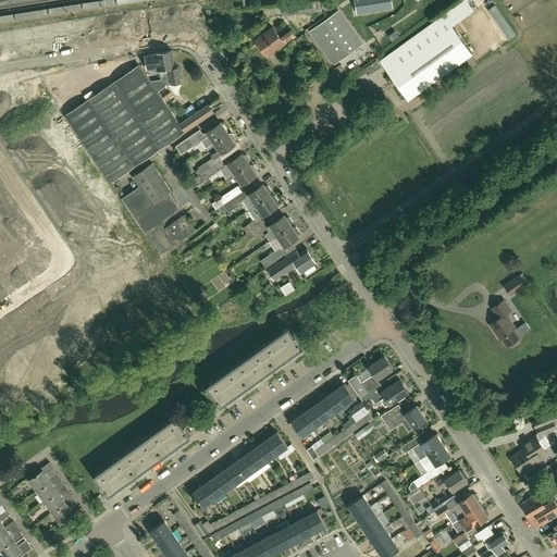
[(472,54),(452,26),(473,10),(466,0),(465,0),(381,61),(408,100),(472,54)]
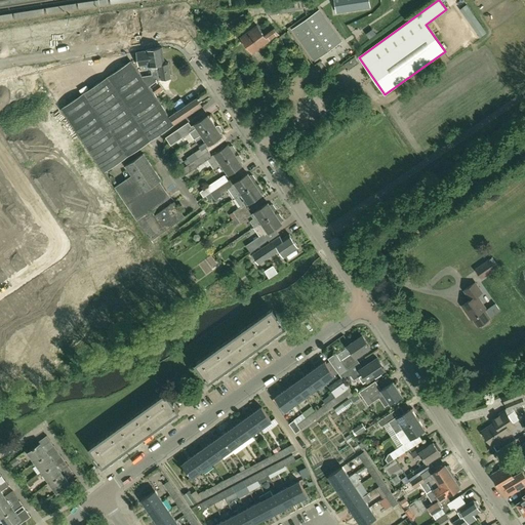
[(486,33),(467,4),(460,8),(481,37),(486,33)]
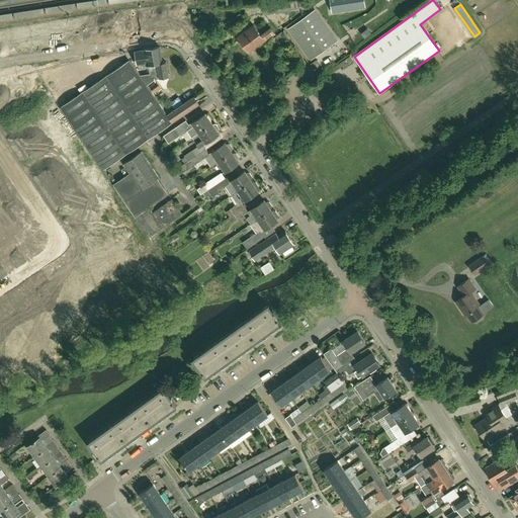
[(336,40),(315,11),(289,29),(311,59),(336,40)]
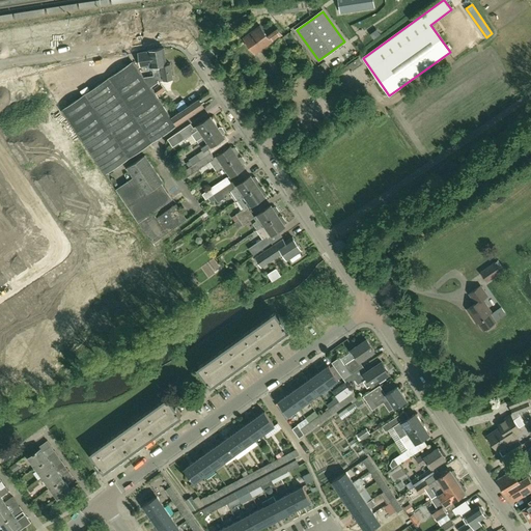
[(252,20),(248,12),(226,26),(230,33),(252,20)]
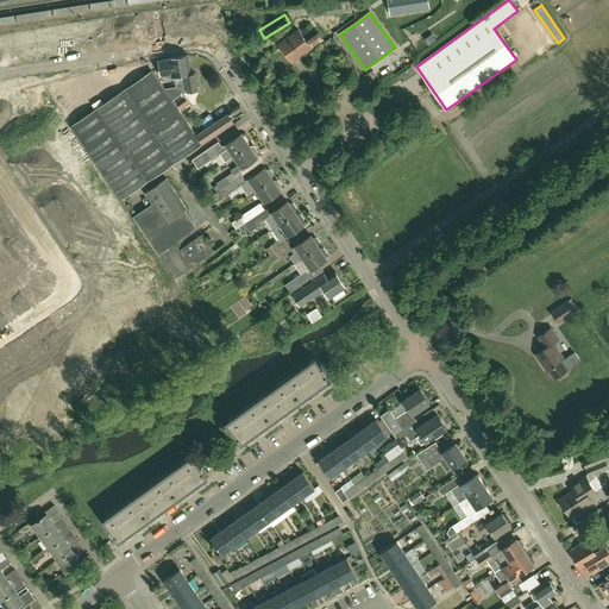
[(234,32),(238,31),(243,27),(236,17),(227,22),(234,32)]
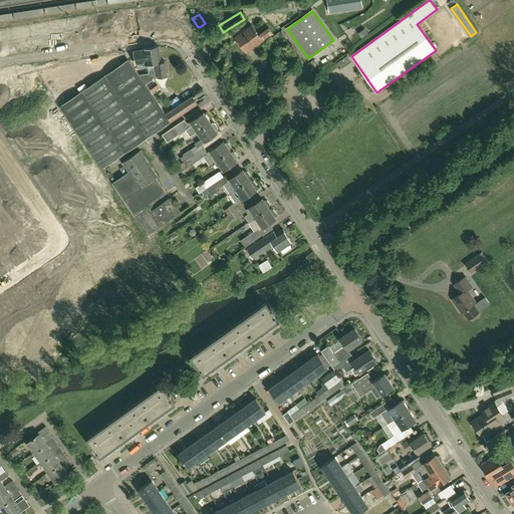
[(221,32),(216,24),(212,26),(217,34),(221,32)]
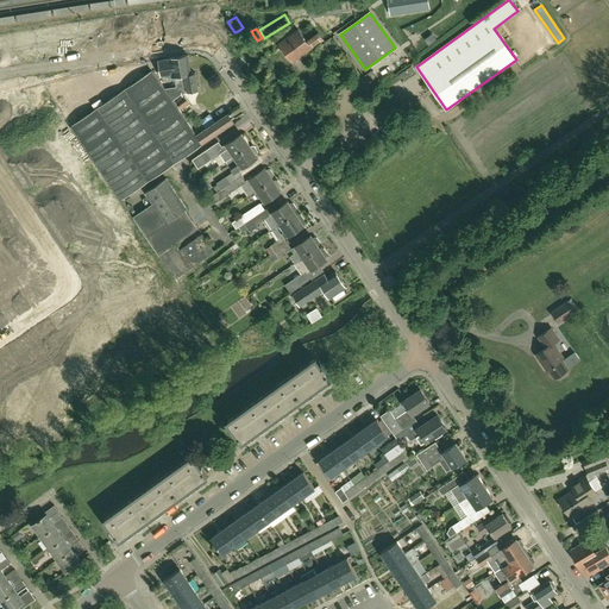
[(293,62),(320,43),(315,36),(307,41),(299,29),(280,43),(293,62)]
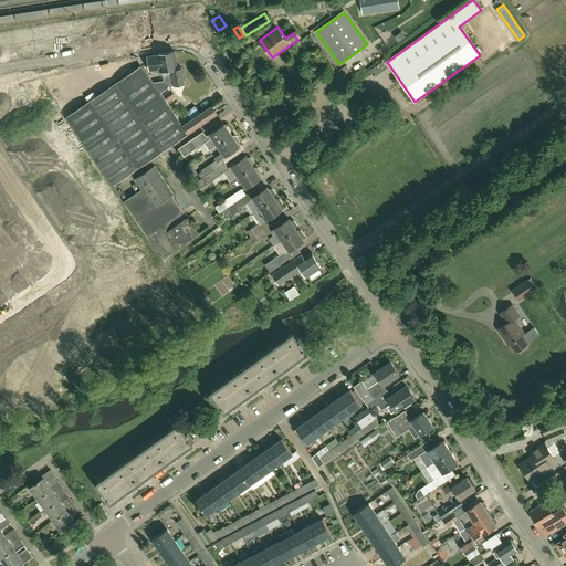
[(185,83),(181,67),(178,69),(175,51),(165,52),(170,86),(185,83)]
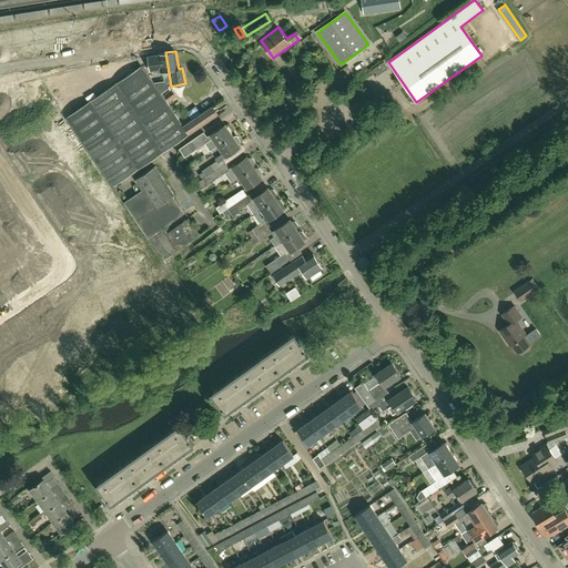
[(171,87),(165,52),(159,53),(159,54),(148,57),(151,71),(161,69),(162,71),(162,74),(163,74),(164,81),(154,82),(162,93),(171,87)]
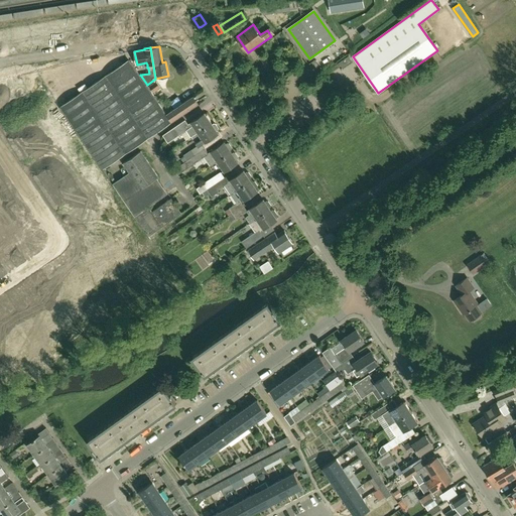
[(349,57),(340,63),(343,67),(351,61),(349,57)]
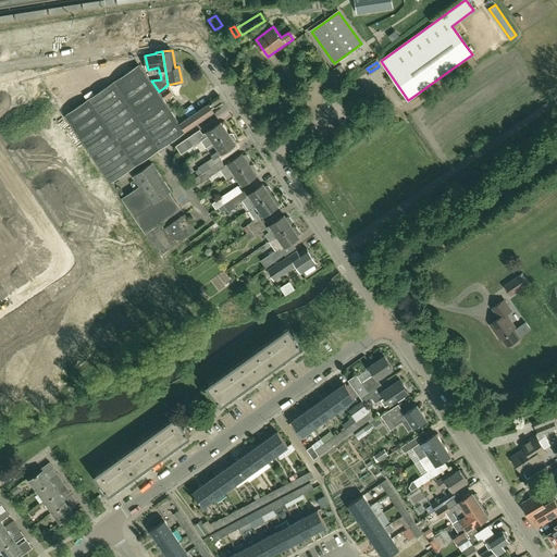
[(185,131),(180,123),(159,91),(151,81),(140,64),(65,115),(110,182),(185,131)]
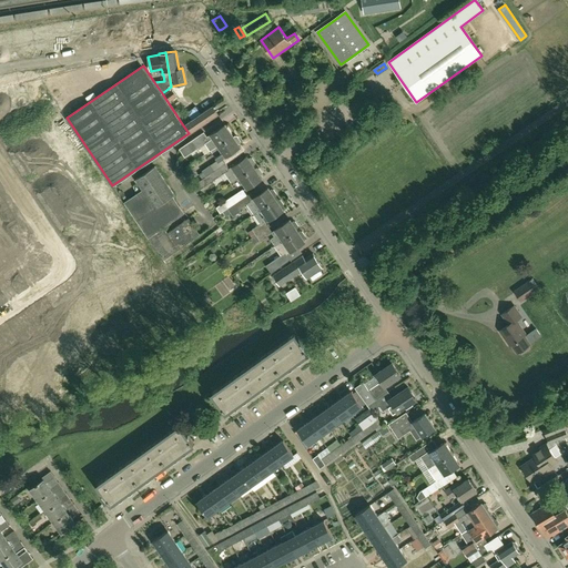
[(169,101),(176,95),(173,90),(172,90),(164,95),(169,101)]
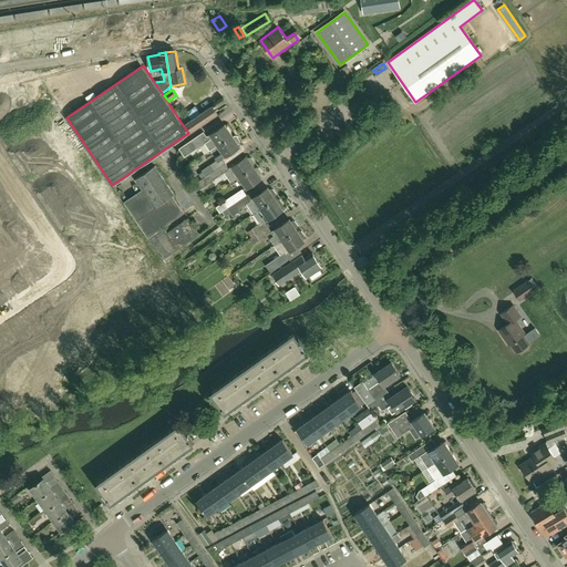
[(183,125),(188,133),(188,134),(217,114),(212,105),(200,113),(191,120),(183,125)]
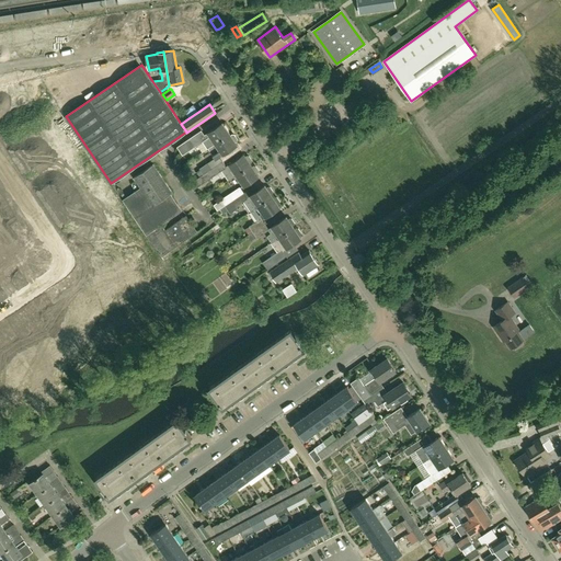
[(198,112),(193,104),(184,111),(189,118),(198,112)]
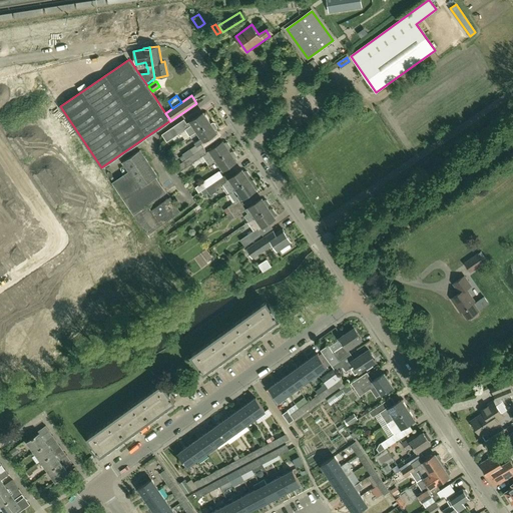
[(189,135),(210,122),(203,112),(187,123),(184,119),(162,134),(167,141),(185,129),(189,135)]
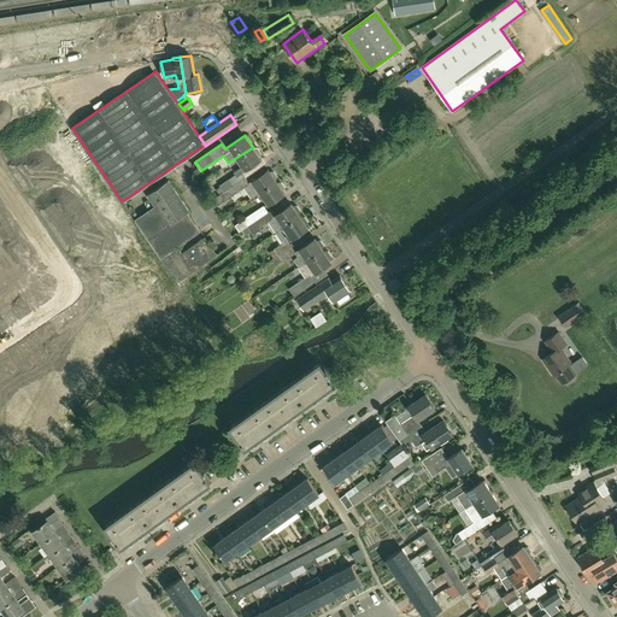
[(260,159),(259,156),(260,154),(260,152),(258,147),(256,147),(254,148),(253,147),(228,163),(236,174),(219,186),(224,192),(245,177),(241,172),(260,159)]
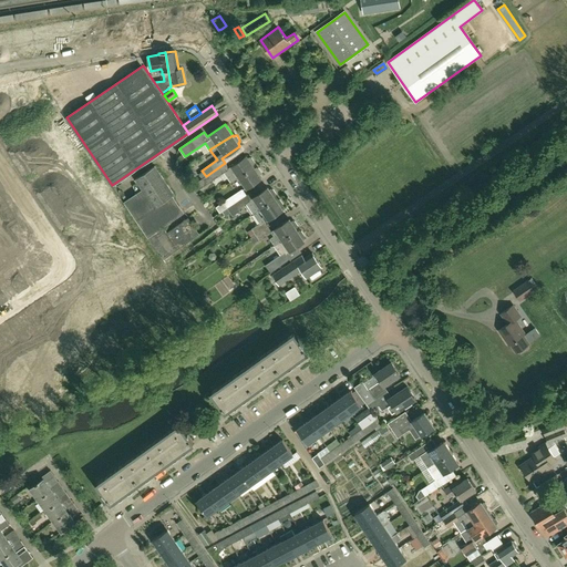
[(228,168),(225,163),(206,176),(192,186),(196,192),(224,172),(232,182),(239,176),(254,166),(253,165),(254,164),(255,162),(251,157),(249,157),(248,158),(246,155),(228,168)]
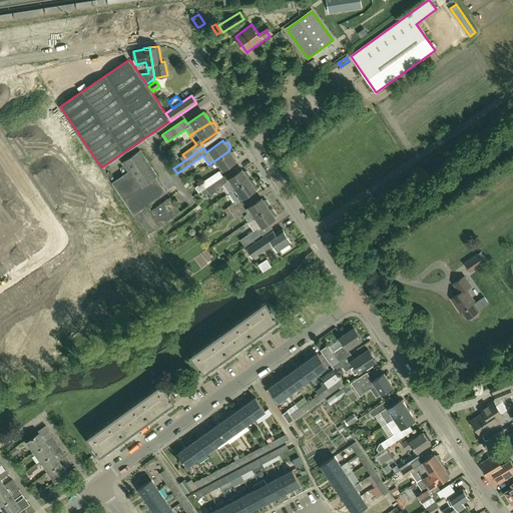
[(122,161),(128,170),(112,182),(123,198),(134,213),(166,191),(156,176),(157,175),(140,149),(122,161)]
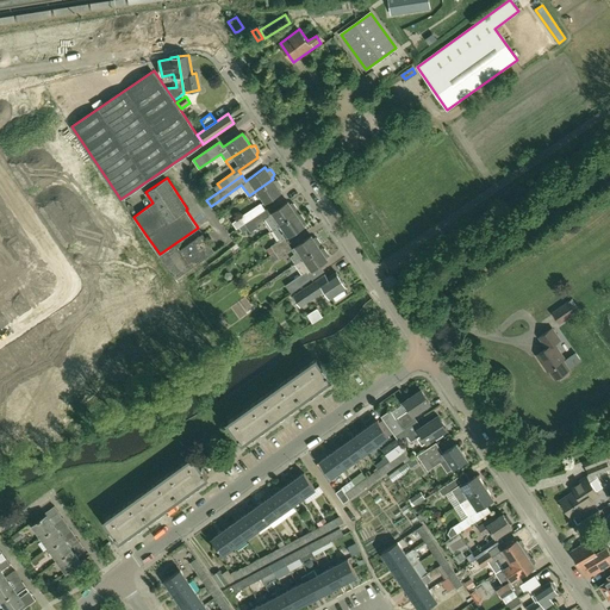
[(281,191),(279,188),(281,187),(281,185),(278,180),(277,180),(274,181),(273,179),(257,190),(266,201),(281,191)]
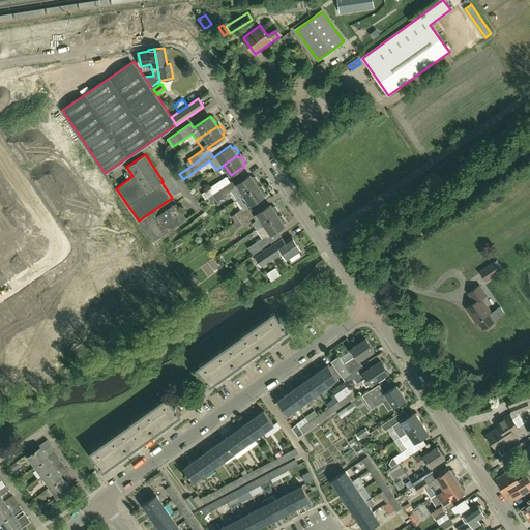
[(236,200),(258,185),(257,183),(258,182),(258,181),(256,177),(254,176),(252,177),(251,175),(233,186),(230,182),(212,194),(207,197),(208,198),(210,202),(215,199),(217,202),(225,197),(223,195),(230,190),(236,200)]
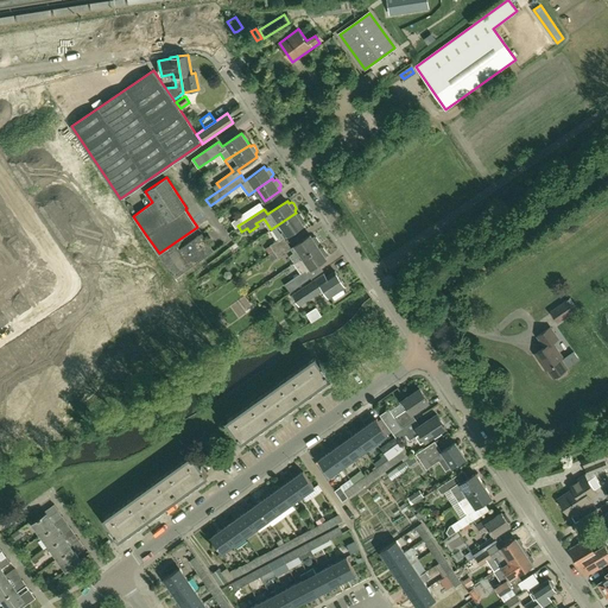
[(239,215),(244,222),(264,209),(259,202),(239,215)]
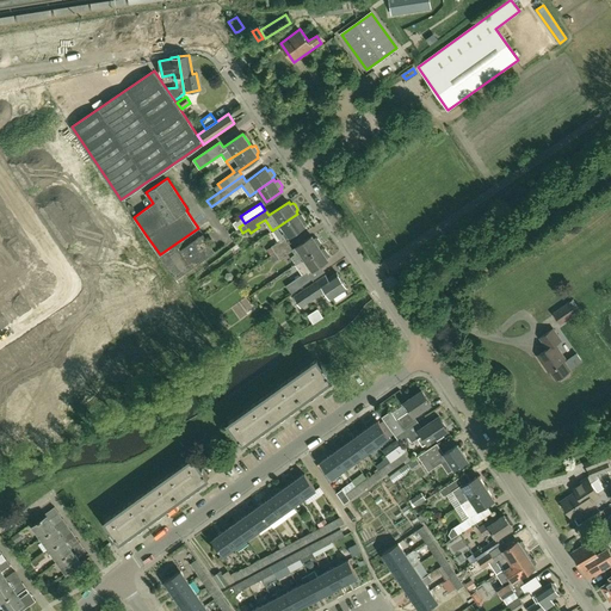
[(304,226),(303,223),(304,222),(306,220),(302,215),(300,215),(298,216),(297,214),(272,230),(279,241),(266,250),(270,255),(289,244),(285,239),(289,235),(290,236),(304,226)]
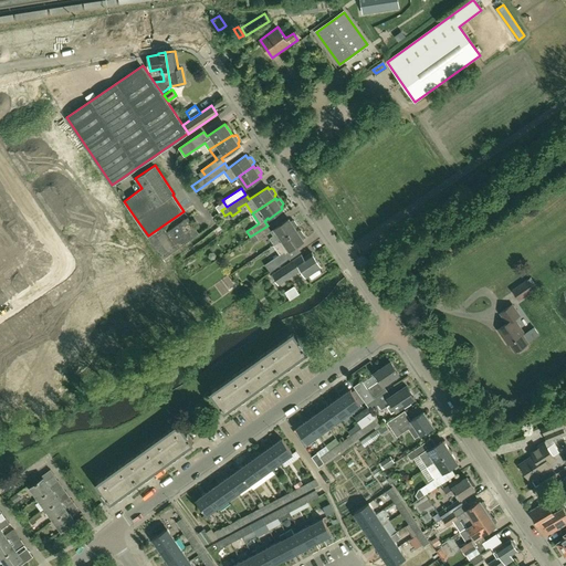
[(163,227),(148,237),(164,258),(199,233),(188,217),(166,232),(163,227)]
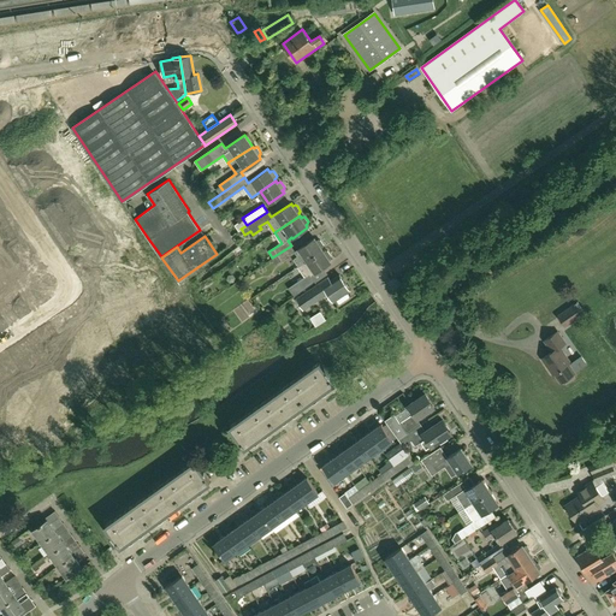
[(298,266),(323,249),(321,248),(323,247),(324,244),(320,240),(318,240),(317,241),(314,237),(295,252),(291,246),(272,258),(272,259),(276,264),(282,260),(283,261),(295,253),(297,256),(294,259),(298,266)]
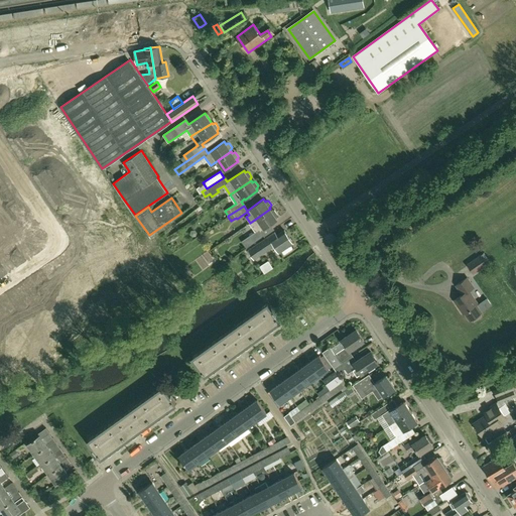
[(277,219),(275,217),(277,216),(277,214),(274,210),(272,210),(271,211),(270,209),(250,223),(255,232),(242,241),(247,248),(264,236),(260,230),(277,219)]
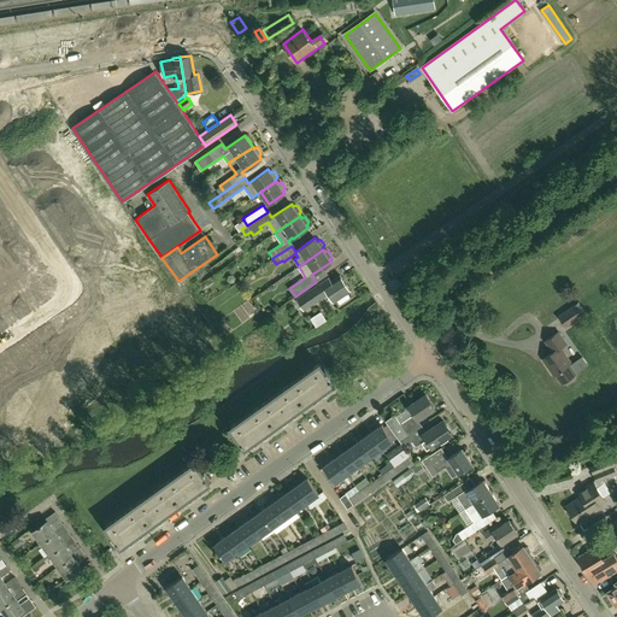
[(340,275),(330,281),(329,278),(298,300),(303,310),(328,293),(334,303),(338,300),(340,304),(350,298),(347,293),(351,291),(340,275)]
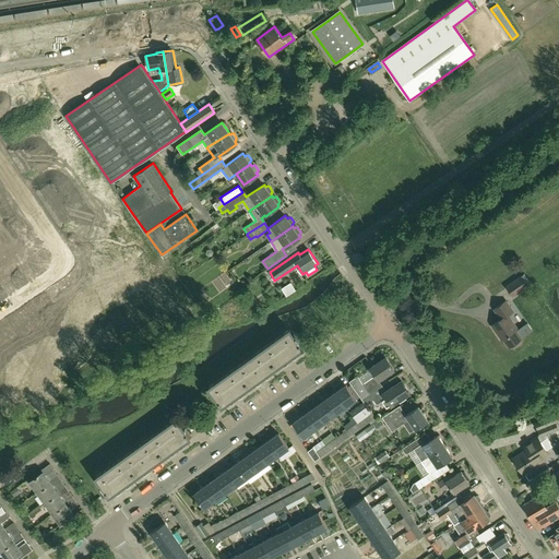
[(527,287),(521,277),(507,287),(513,296),(527,287)]
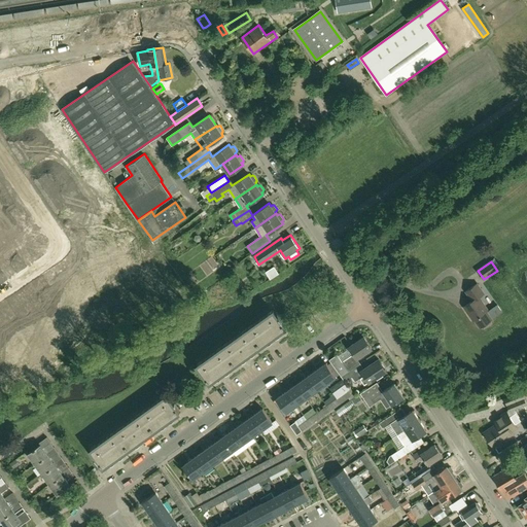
[(482,289),(478,284),(466,292),(472,301),(464,306),(470,316),(471,315),(480,326),(481,325),(482,327),(484,327),(491,323),(492,321),(491,319),(492,318),(487,311),(488,310),(477,293),(482,289)]
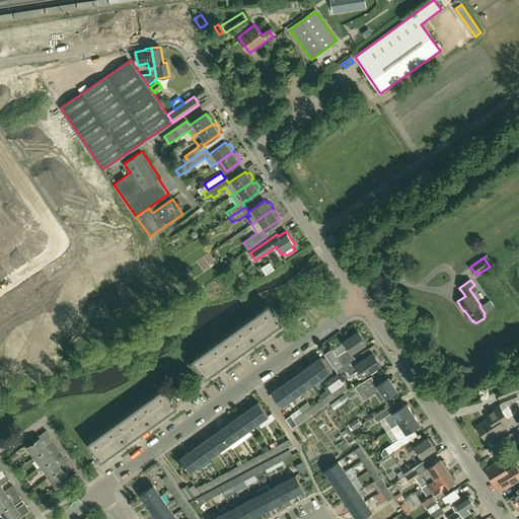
[(269,304),(243,322),(256,340),(261,337),(276,326),(281,322),(282,322),(269,304)]
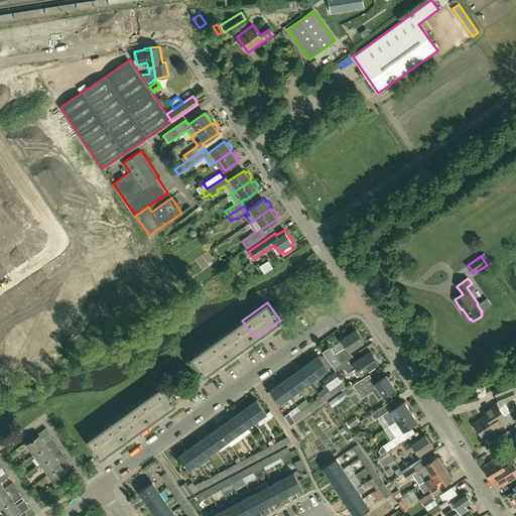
[(255,338),(242,320),(218,339),(230,356),(235,353),(250,342),(255,338)]
